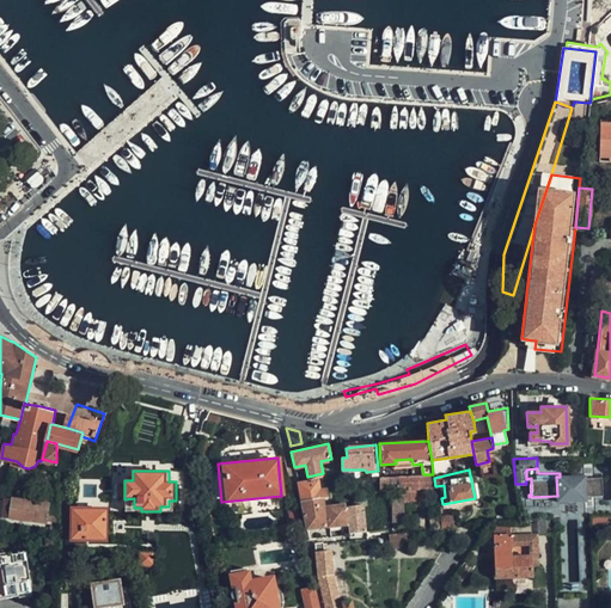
[(391,474),(379,476),(379,489),(388,487),(388,485),(391,485),(391,474)]
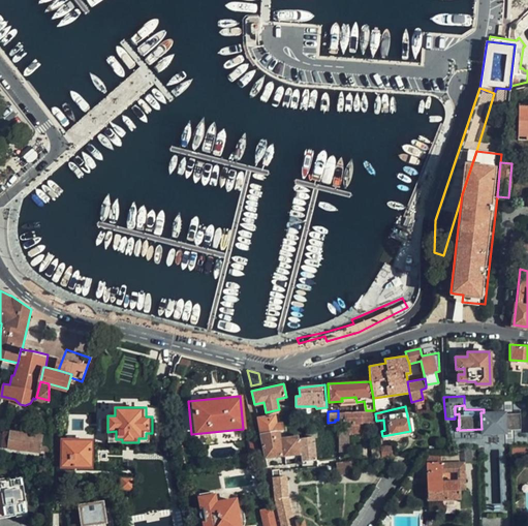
[(374,410),(366,410),(354,410),(345,410),(344,410),(345,450),(349,450),(349,432),(365,431),(365,422),(376,421),(375,413),(374,410)]
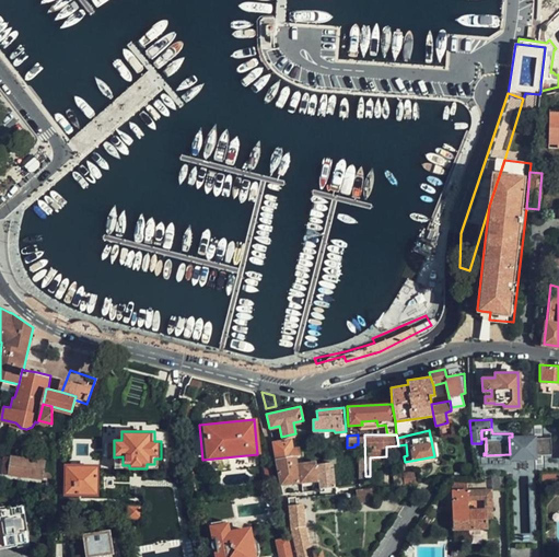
[(550,434),(533,436),(534,448),(542,448),(542,452),(551,451),(550,434)]
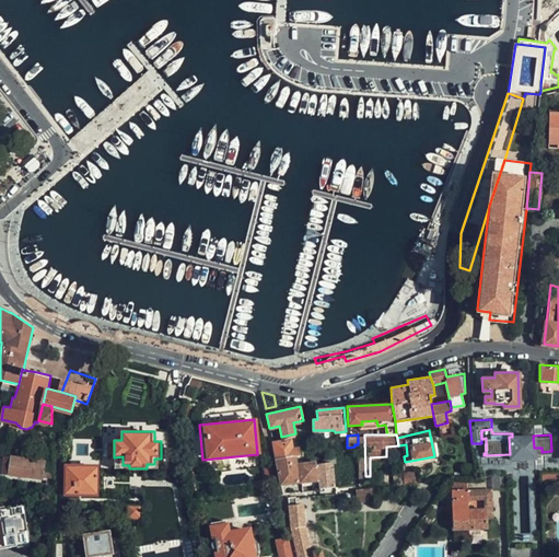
[(510,454),(510,457),(534,456),(534,452),(534,448),(533,436),(512,437),(509,437),(510,454)]
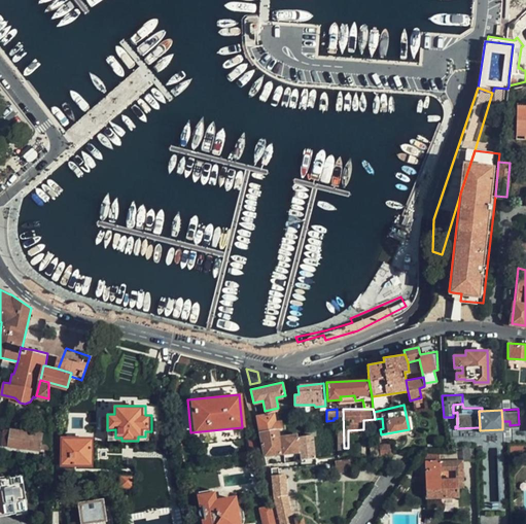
[(282,427),(281,420),(275,422),(273,412),(256,416),(265,457),(280,454),(277,428),(282,427)]
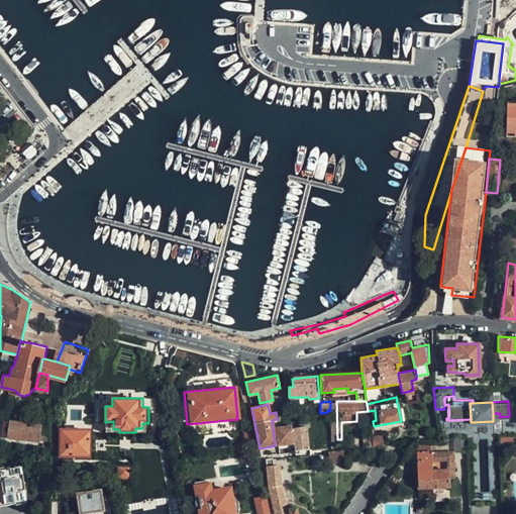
[(46,439),(48,425),(3,419),(1,434),(46,439)]
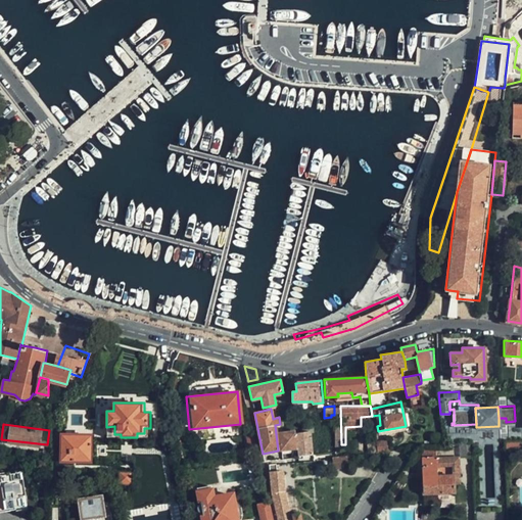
[(253,428),(245,429),(248,445),(238,447),(239,456),(251,455),(258,453),(253,428)]
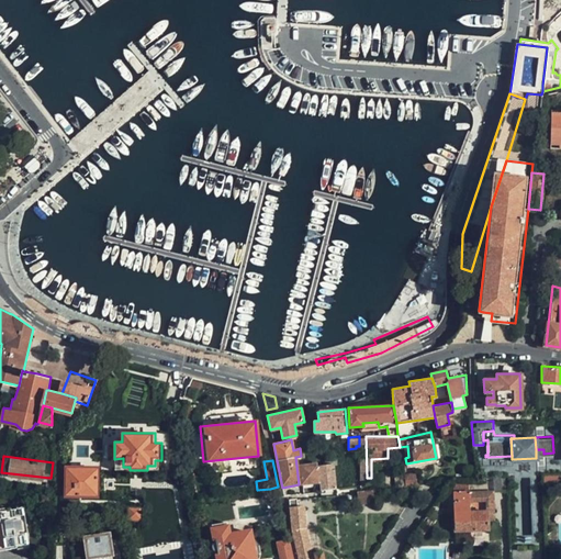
[(320,481),(320,489),(337,487),(334,462),(317,465),(320,481)]
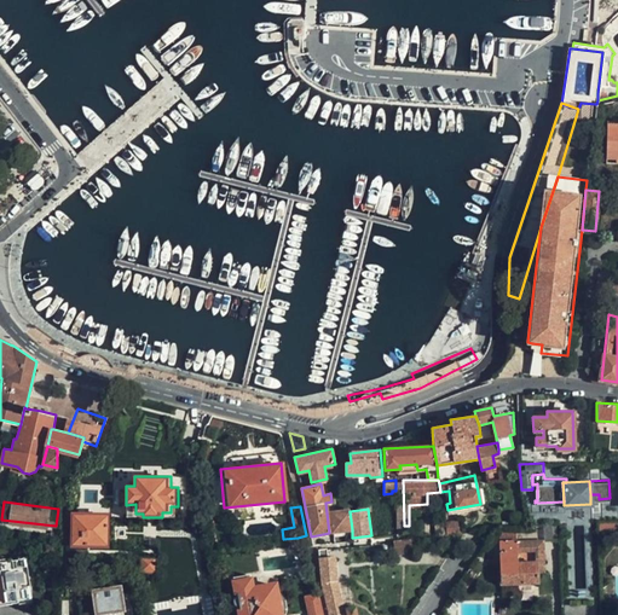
[(350,510),(331,511),(333,531),(352,529),(350,511),(350,510)]
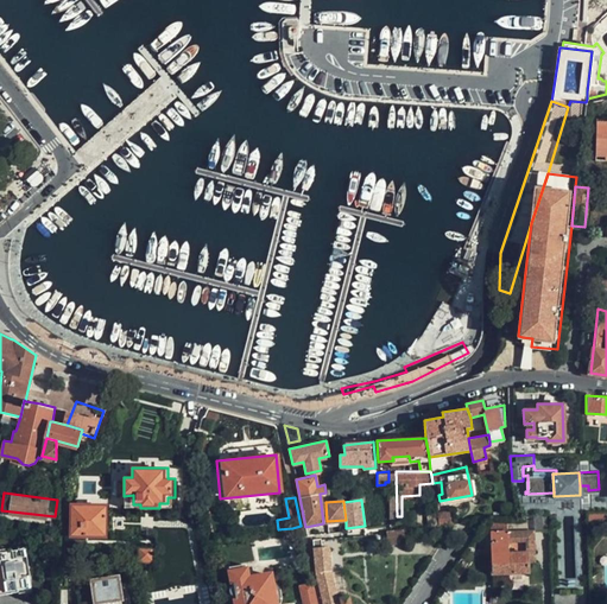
[(65,504),(67,535),(102,534),(101,503),(65,504)]
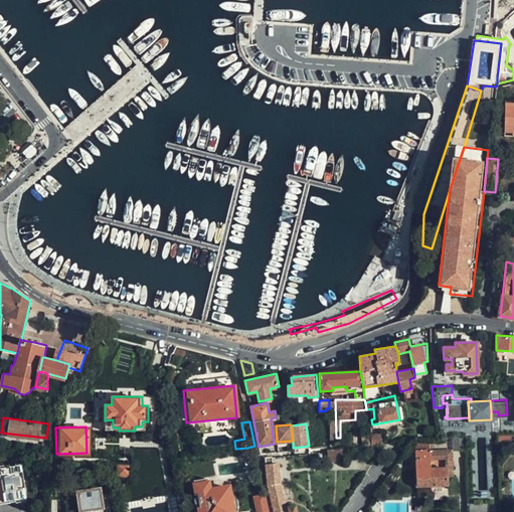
[(371,444),(384,443),(382,431),(369,434),(371,444)]
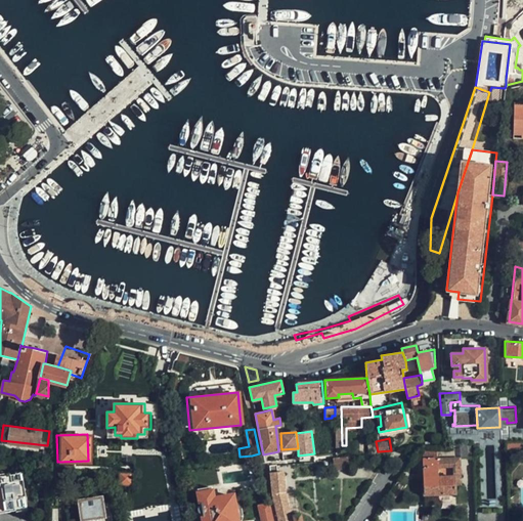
[(522,439),(505,441),(506,450),(522,448),(522,439)]
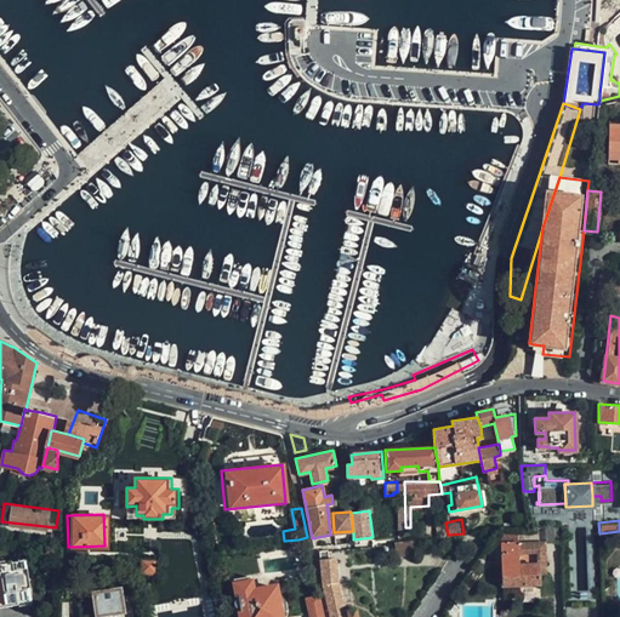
[(501,541),(518,541),(518,530),(501,531),(501,541)]
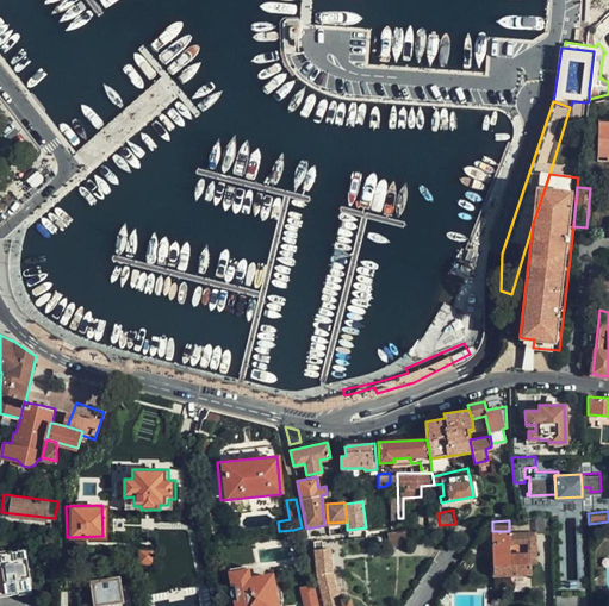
[(298,548),(305,545),(302,528),(293,530),(298,548)]
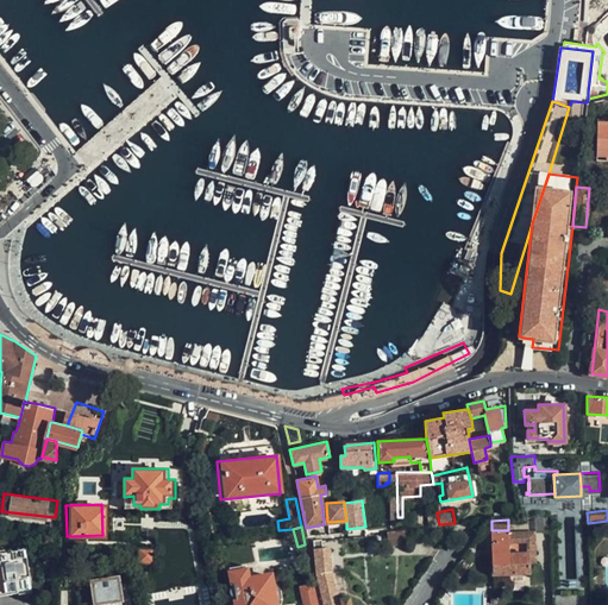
[(402,529),(388,530),(389,542),(403,540),(402,529)]
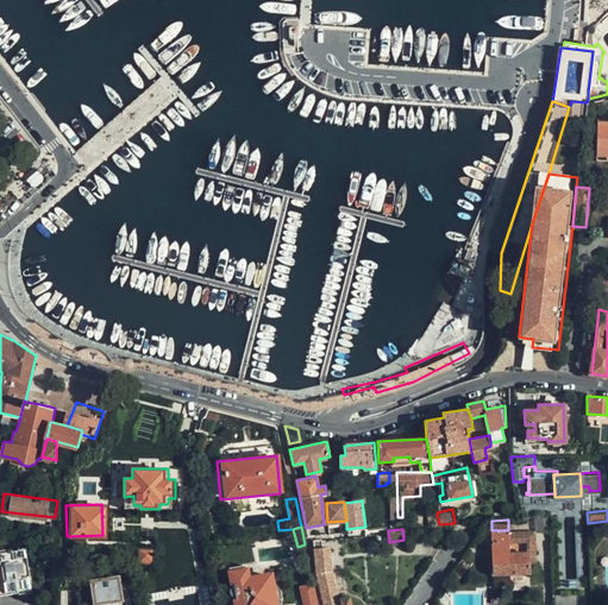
[(536,529),(508,530),(491,530),(493,573),(528,572),(528,562),(527,553),(526,553),(508,553),(508,542),(525,542),(536,541),(536,529)]
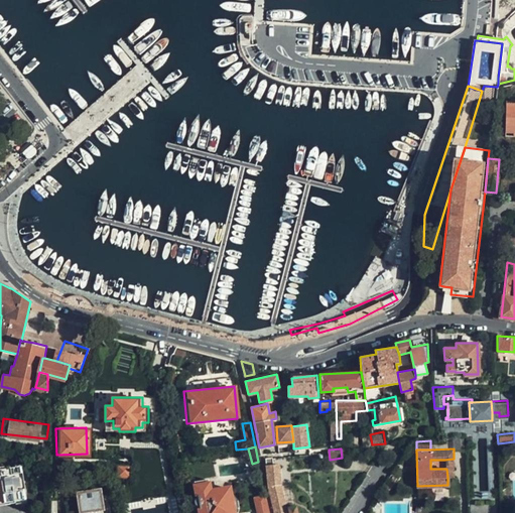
[(272,456),(265,457),(268,482),(274,512),(286,512),(280,480),(278,464),(273,464),(272,456)]
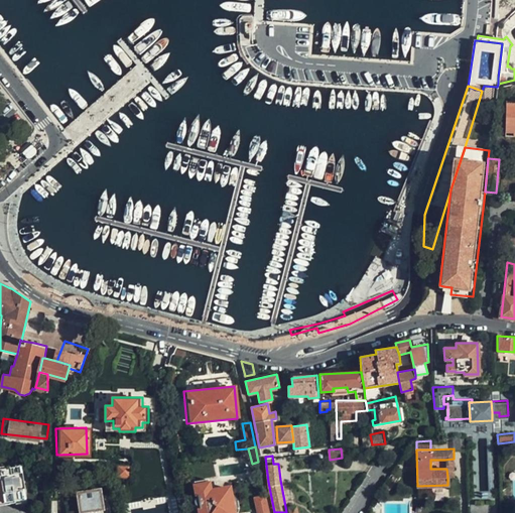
[(455,477),(454,459),(444,460),(445,469),(446,469),(447,477),(455,477)]
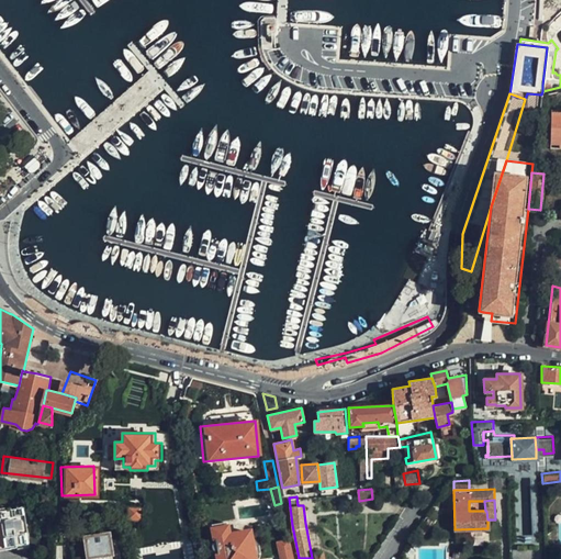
[(127,507),(128,521),(142,520),(141,506),(127,507)]
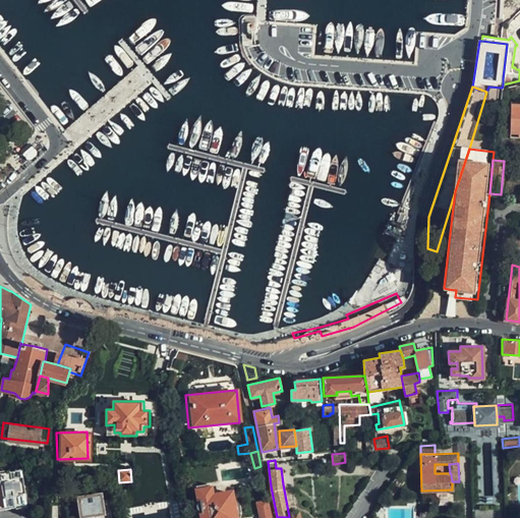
[(0,494),(13,492),(14,494),(25,493),(23,474),(11,476),(11,474),(0,475),(0,494)]
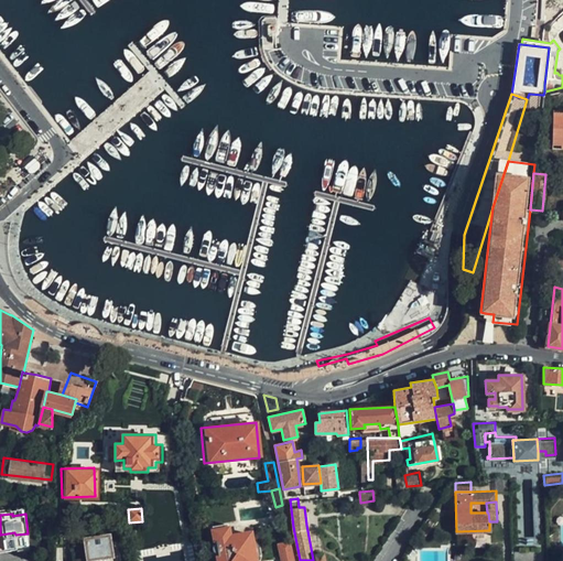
[(429,517),(420,530),(425,535),(434,520),(429,517)]
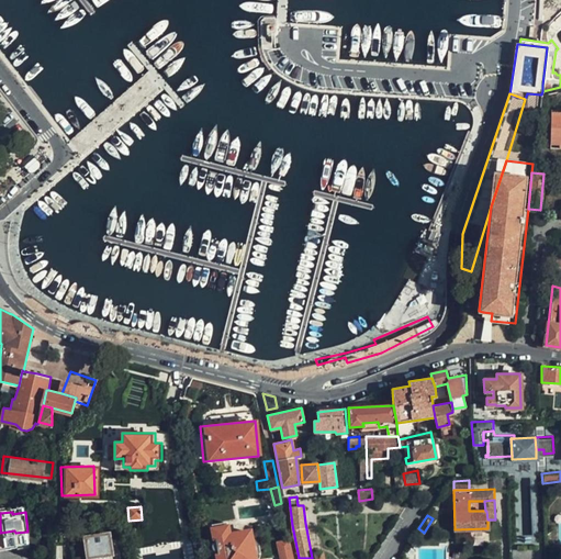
[(250,529),(229,533),(227,520),(211,522),(214,539),(215,538),(216,540),(213,543),(212,547),(219,551),(216,552),(216,558),(254,558),(255,556),(257,556),(258,550),(257,541),(254,537),(251,537),(250,529)]
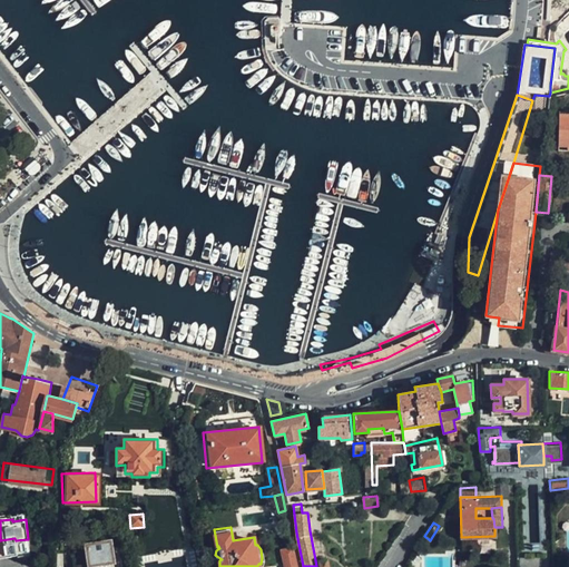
[(0,554),(17,551),(16,540),(15,538),(0,540),(0,554)]
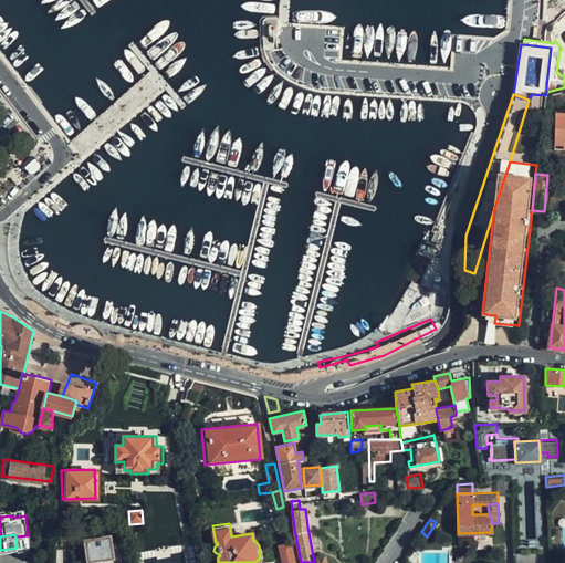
[(28,535),(16,537),(17,548),(17,550),(30,548),(28,535)]
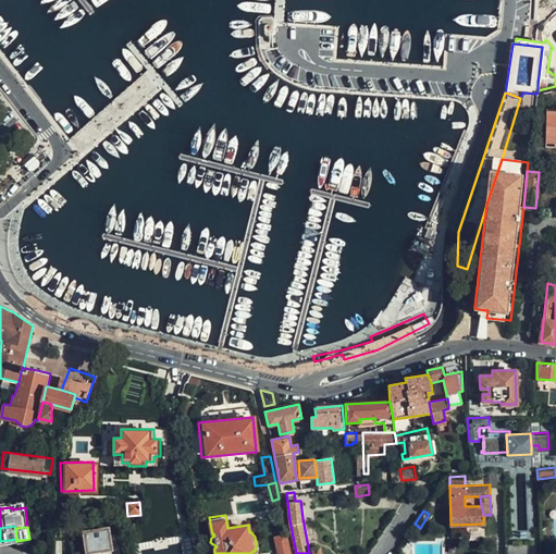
[(112,549),(109,529),(86,533),(89,552),(93,552),(110,549),(112,549)]
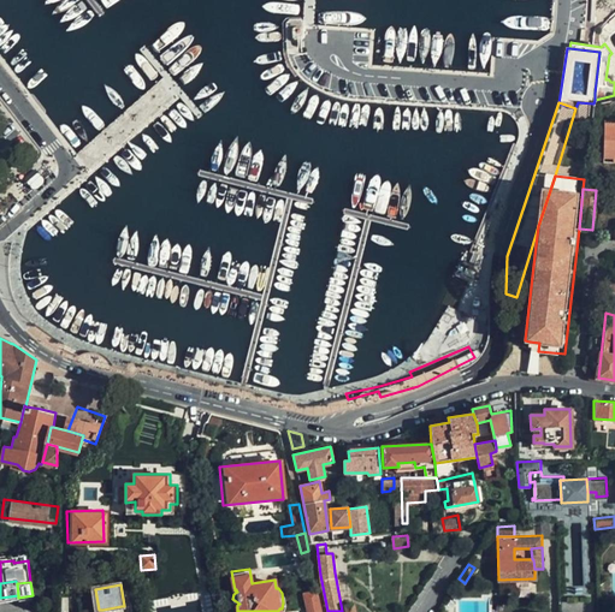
[(306,611),(320,611),(315,589),(302,592),(306,611)]
